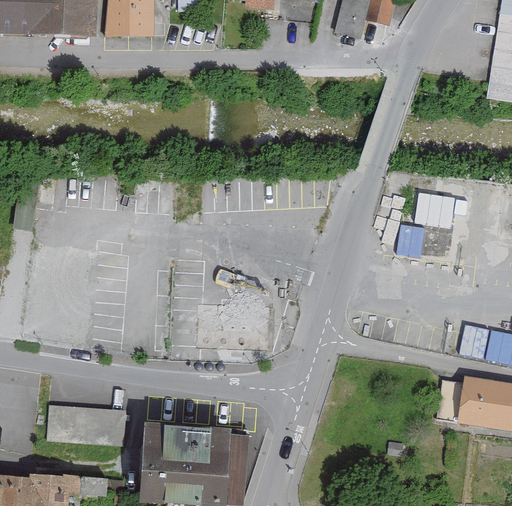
[(0,0),(0,32),(92,35),(92,0),(0,0)]
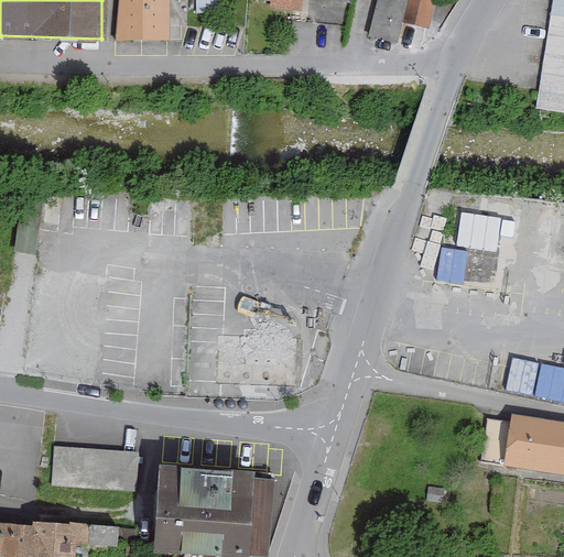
[(118,0),(115,37),(169,37),(169,0),(118,0)]
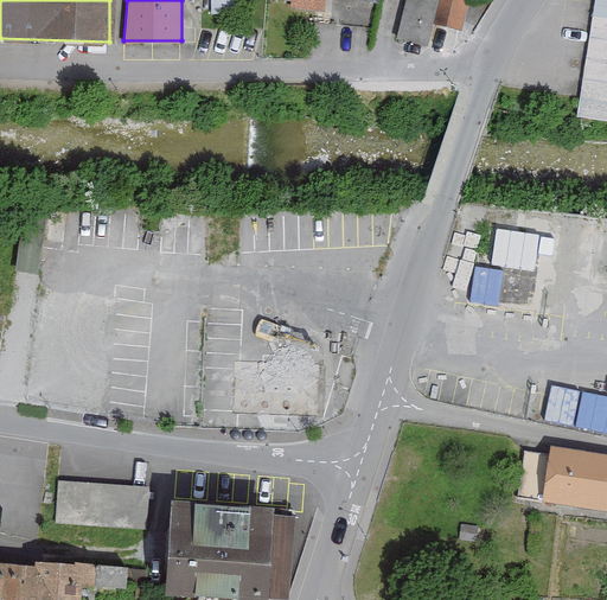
[(292,0),(291,5),(321,10),(323,0),(292,0)]
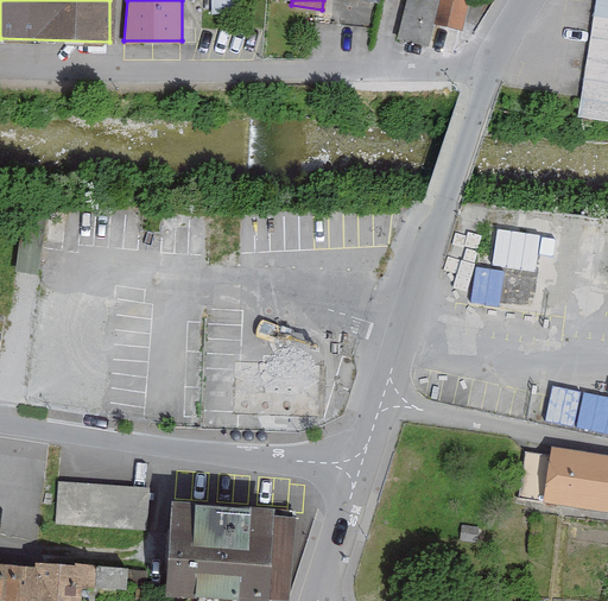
[(404,0),(396,36),(436,46),(443,25),(461,30),(468,0),(404,0)]
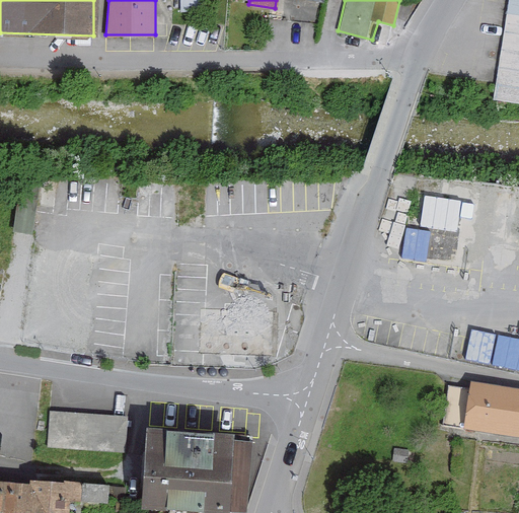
[(508,0),(495,96),(518,99),(518,0),(508,0)]
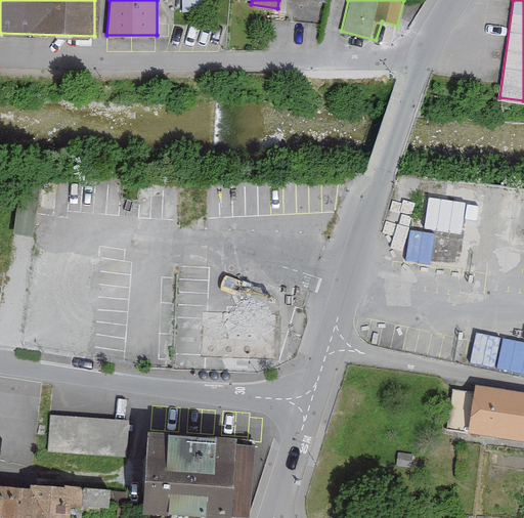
[(11,232),(32,235),(40,174),(22,171),(11,232)]
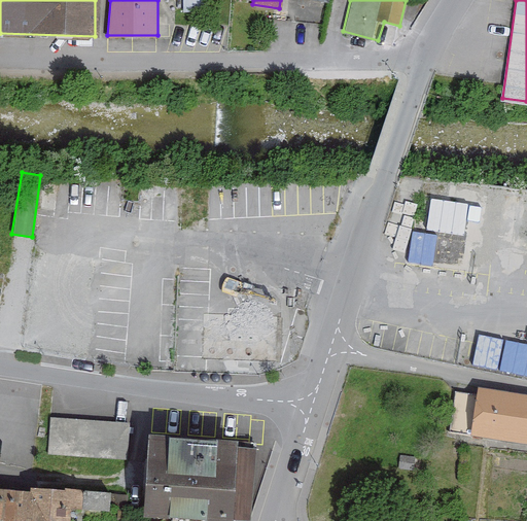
[(443,224),(468,228),(471,202),(440,198),(436,223),(416,221),(412,253),(438,256),(443,224)]
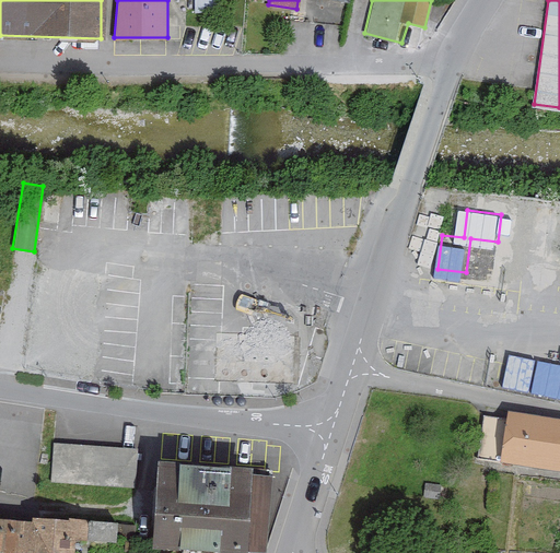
[(559,388),(559,354),(544,351),(537,384),(559,388)]
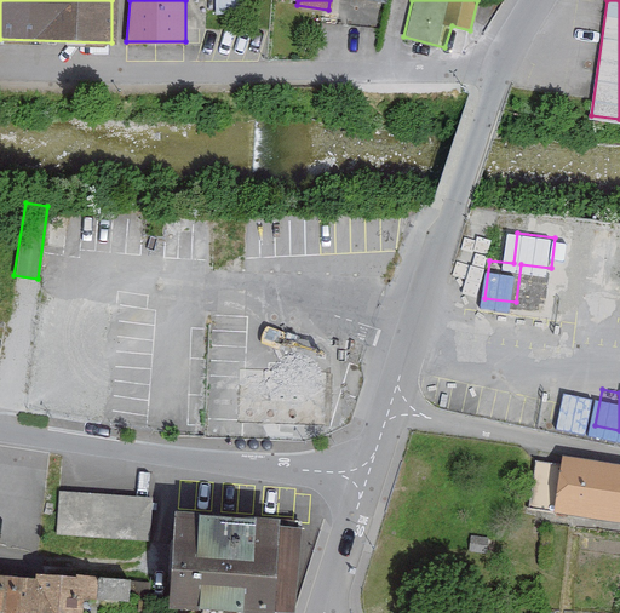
[(619,463),(562,456),(555,511),(619,519),(619,463)]
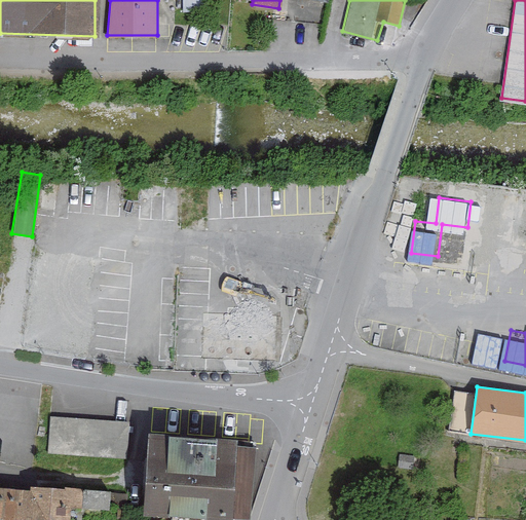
[(123,457),(125,420),(50,416),(48,453),(123,457)]
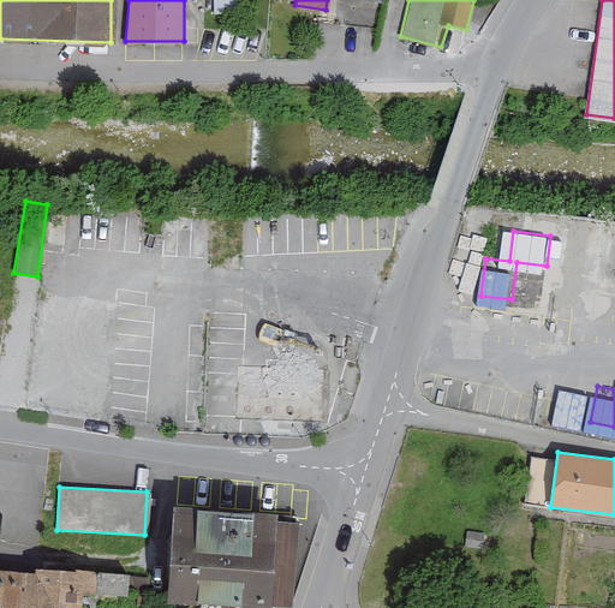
[(278,516),(172,510),(167,604),(225,607),(270,607),(270,603),(288,604),(293,523),(278,523),(278,516)]
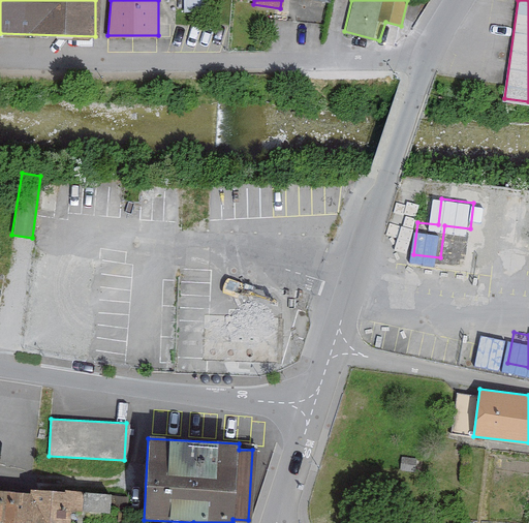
[(414,457),(401,456),(400,467),(413,468),(414,457)]
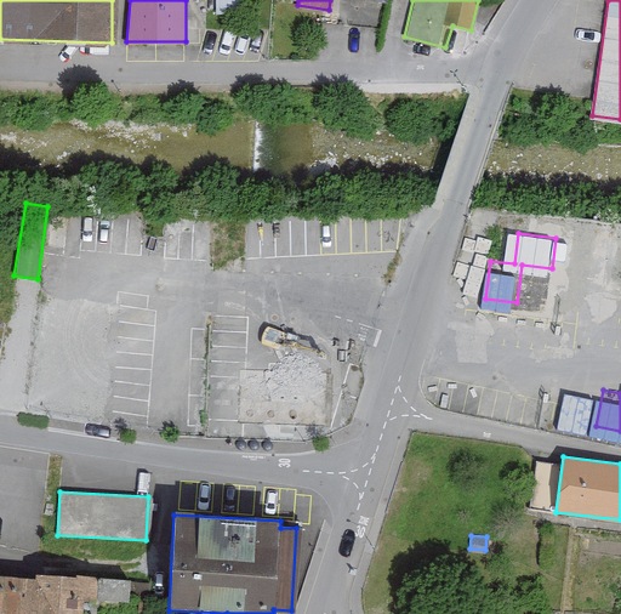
[(126,603),(127,581),(34,575),(34,579),(0,576),(0,613),(80,613),(81,600),(126,603)]
